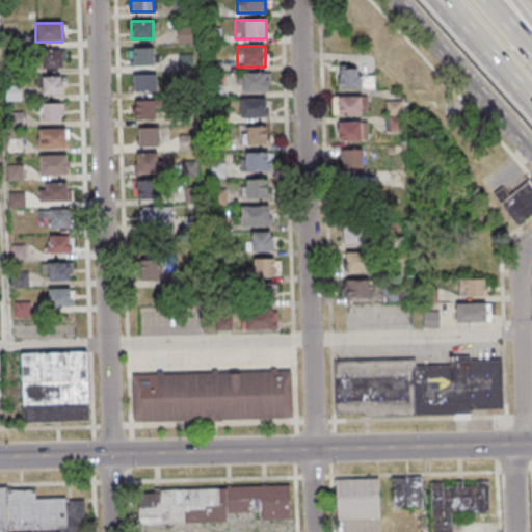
[(132,64),(154,64),(154,48),(132,48),(132,64)]
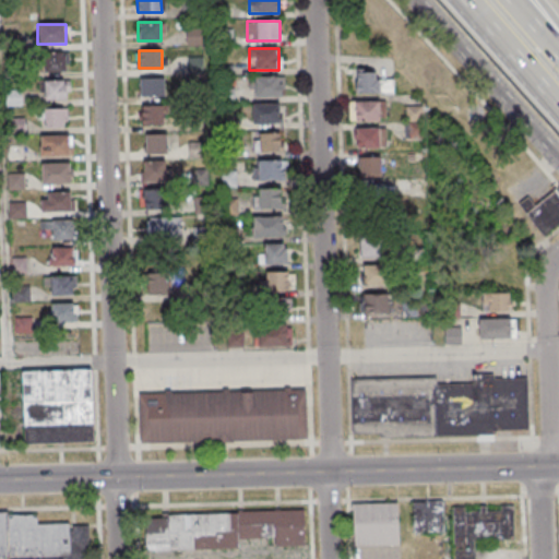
[(45,54),(45,71),(66,71),(66,54),(45,54)]
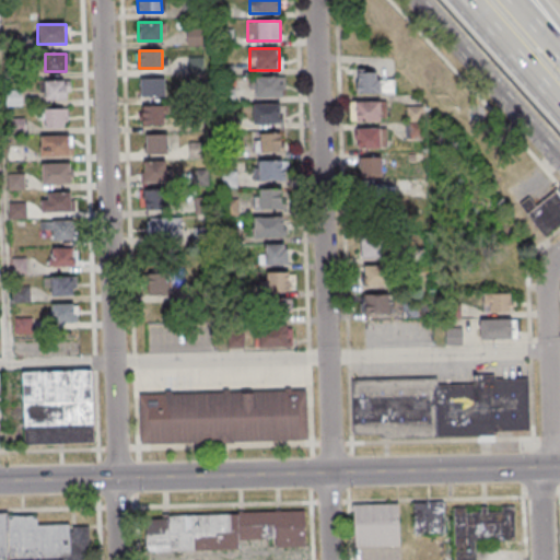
[(394,81),(378,81),(378,72),(357,72),(357,93),(394,93),(394,81)]
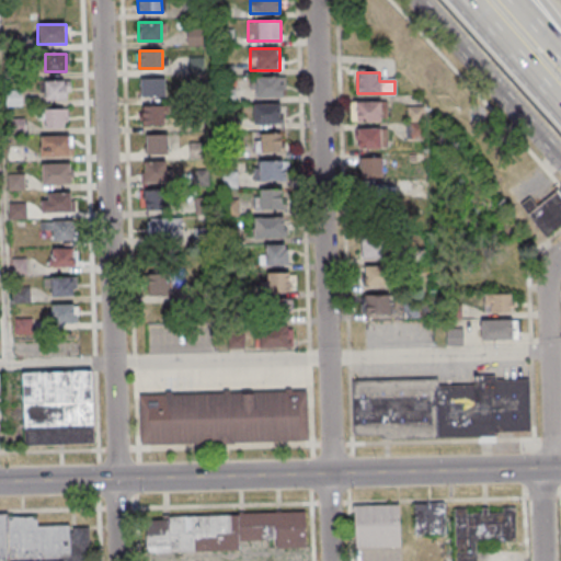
[(284,96),(284,77),(255,77),(255,96),(284,96)]
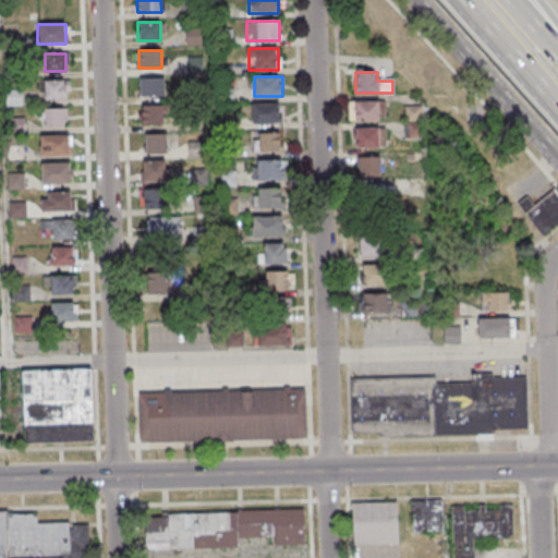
[(165,77),(138,77),(138,95),(165,95),(165,77)]
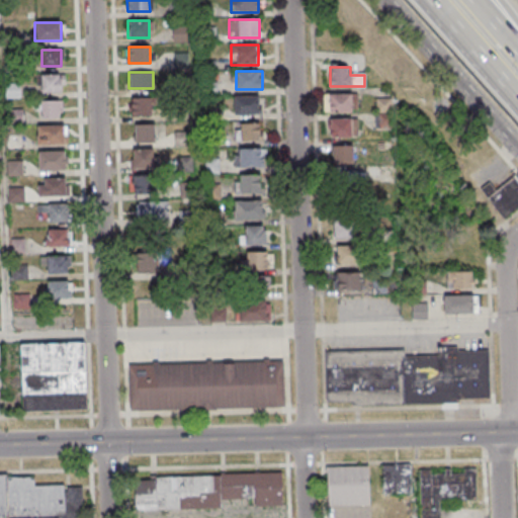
[(63,93),(63,75),(41,75),(41,93),(63,93)]
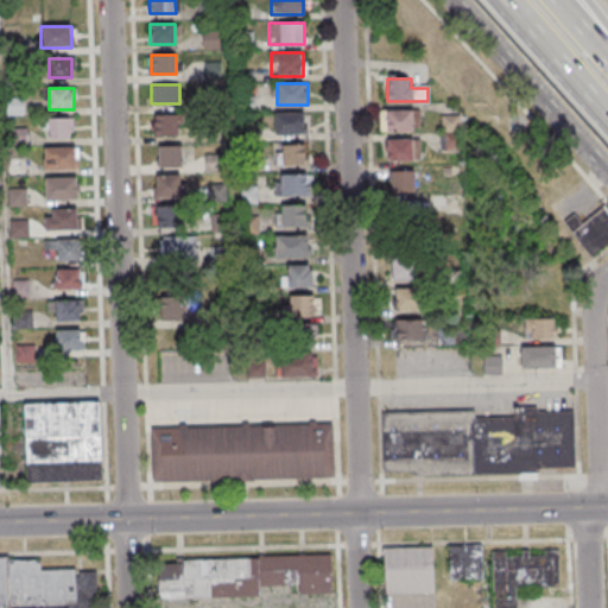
[(380,109),(380,131),(418,131),(418,109),(380,109)]
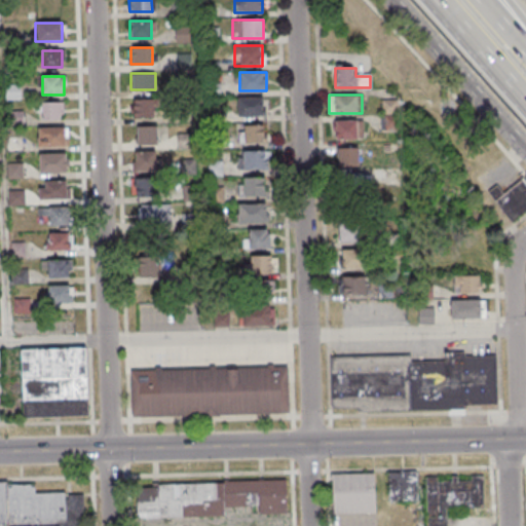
[(237,98),(237,116),(263,116),(263,98),(237,98)]
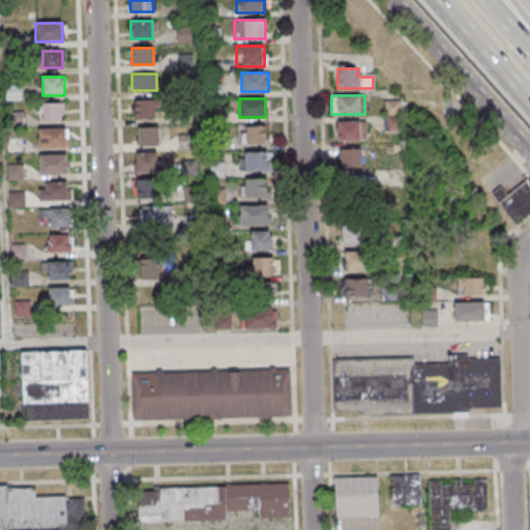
[(134,99),(134,117),(154,117),(154,99),(134,99)]
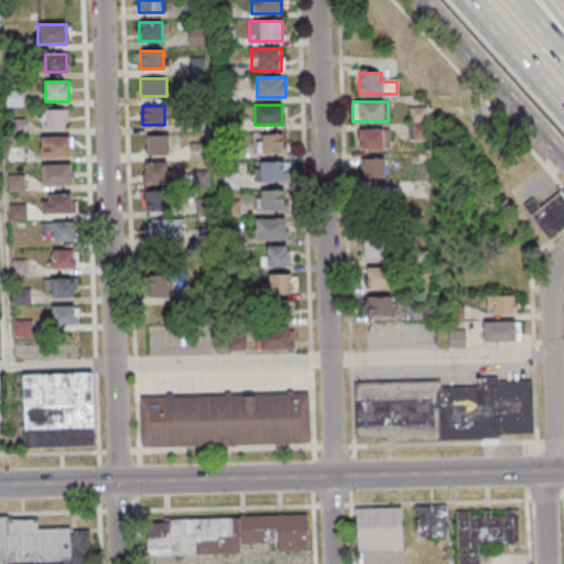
[(427,107),(411,107),(411,140),(427,140),(427,107)]
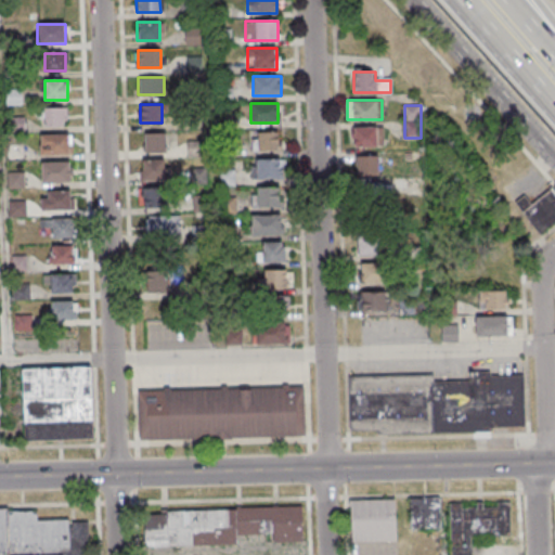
[(66,108),(41,108),(41,128),(66,128),(66,108)]
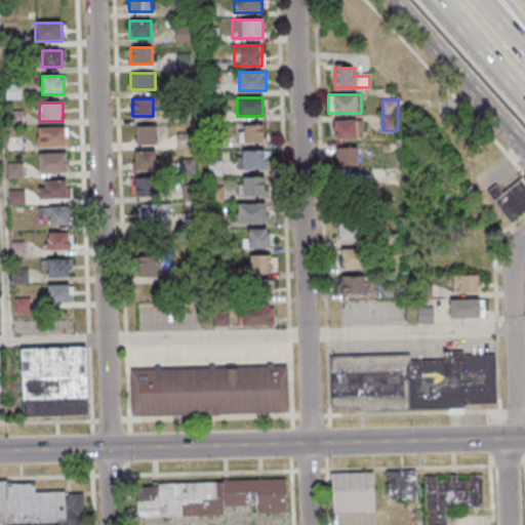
[(357,137),(357,120),(334,120),(334,137),(357,137)]
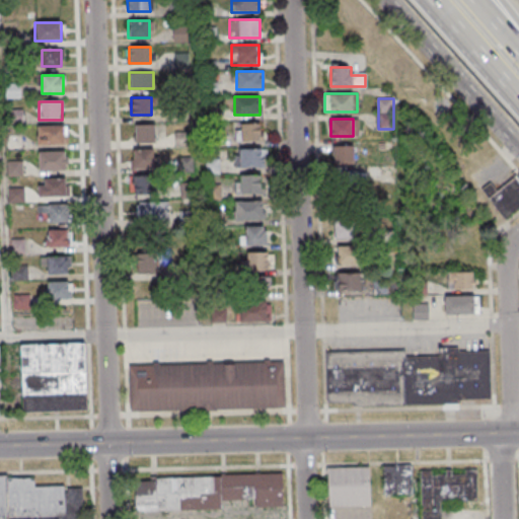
[(156,124),(134,124),(134,143),(156,143),(156,124)]
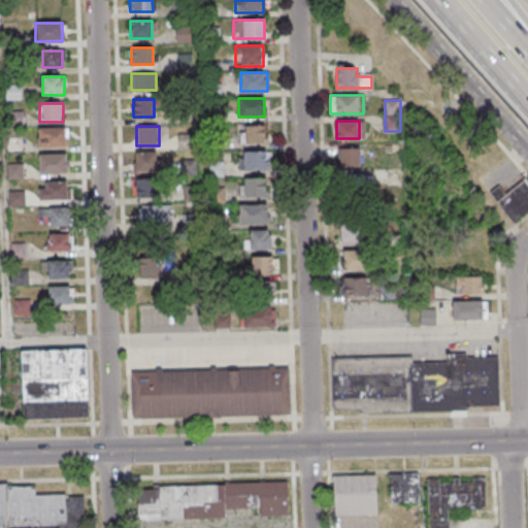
[(265,144),(265,126),(243,126),(243,144),(265,144)]
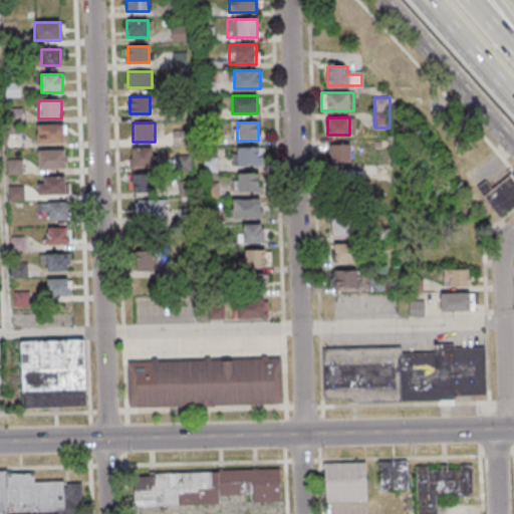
[(64,125),(36,125),(36,144),(64,144),(64,125)]
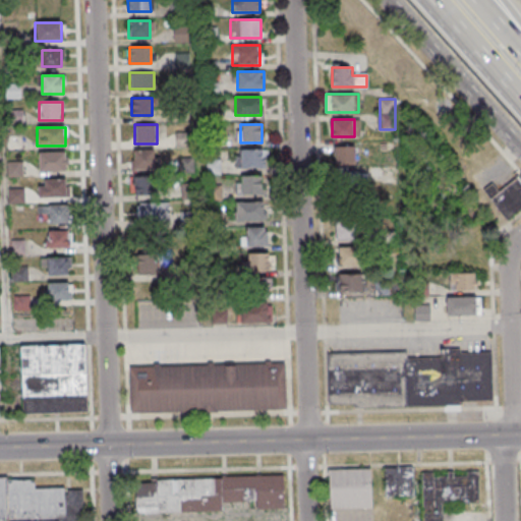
[(176,147),(190,147),(190,132),(176,132),(176,147)]
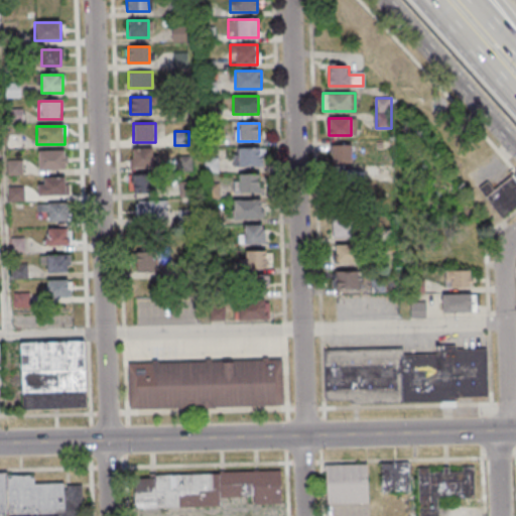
[(332,144),(332,164),(352,164),(352,144),(332,144)]
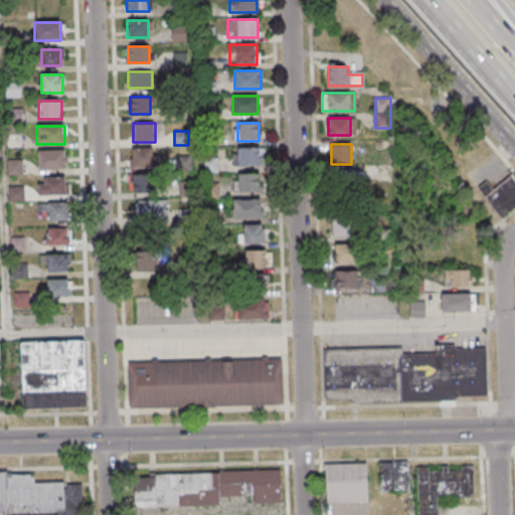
[(152,148),(130,148),(130,168),(153,167),(152,148)]
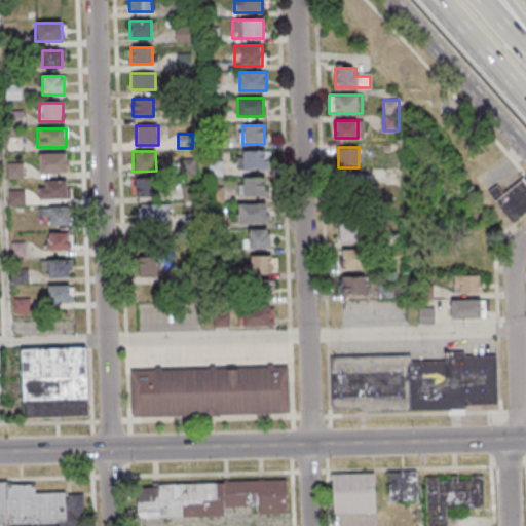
[(242,152),(242,171),(267,171),(267,152),(242,152)]
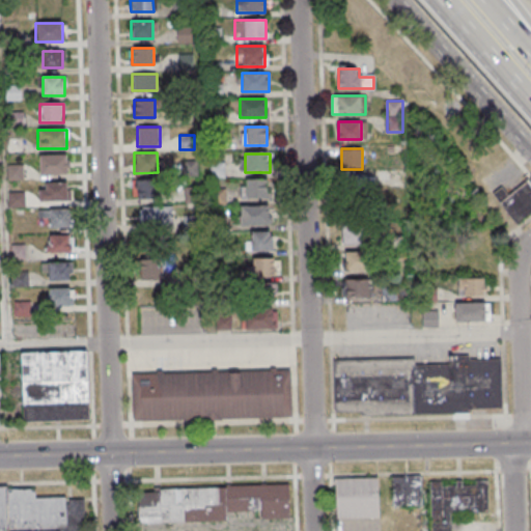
[(37,156),(37,175),(66,175),(66,156),(37,156)]
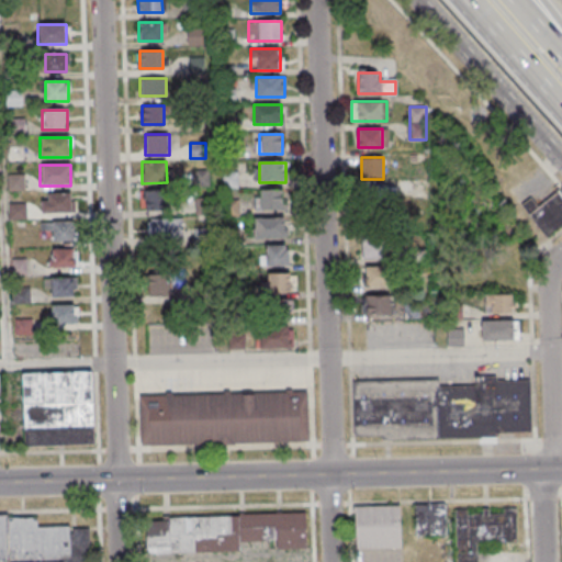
[(238,189),(238,172),(223,172),(223,189),(238,189)]
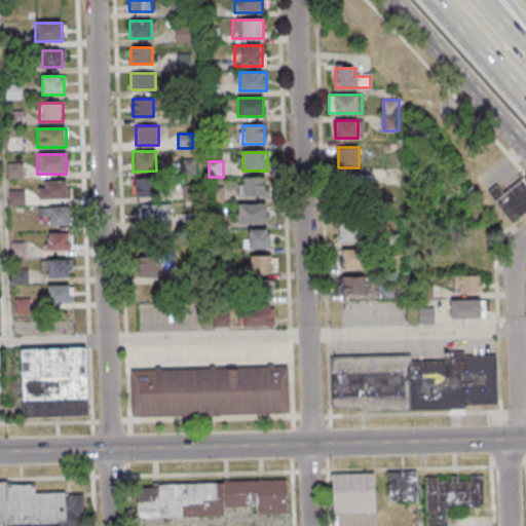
[(23,164),(8,164),(8,179),(23,179),(23,164)]
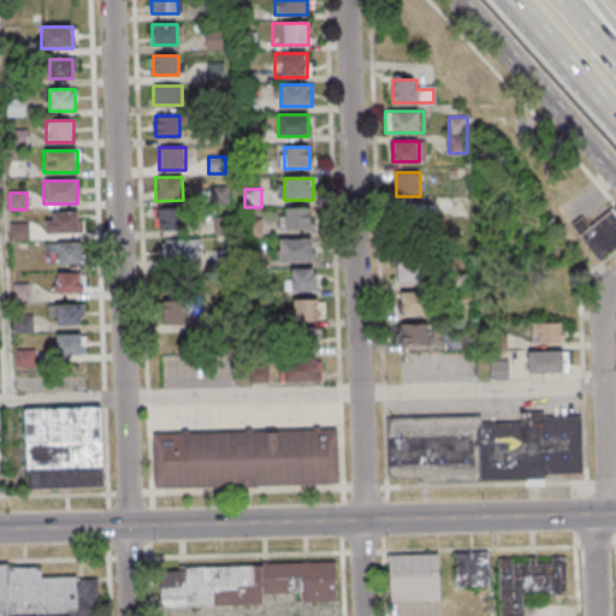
[(189,232),(189,209),(157,209),(157,232),(189,232)]
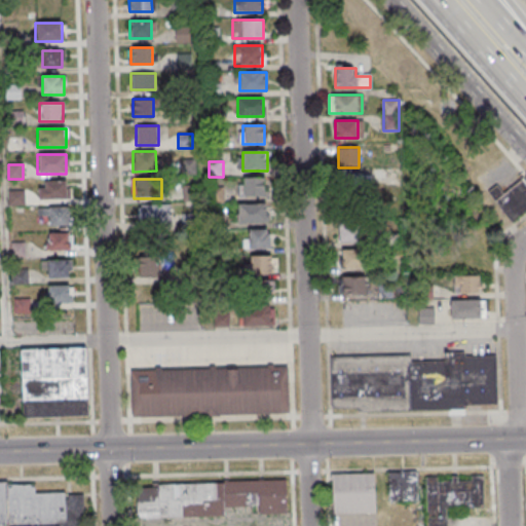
[(265,179),(240,179),(240,198),(265,198),(265,179)]
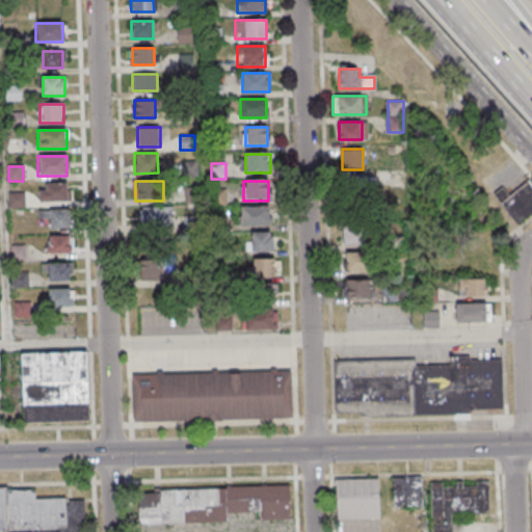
[(531,213),(531,182),(501,202),(515,224),(531,213)]
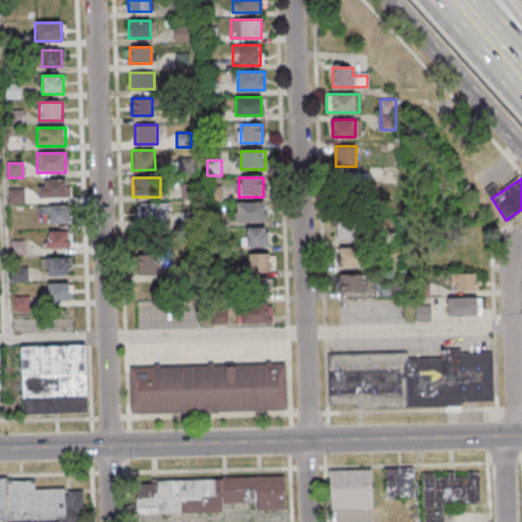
[(39,199),(66,199),(66,180),(39,180),(39,199)]
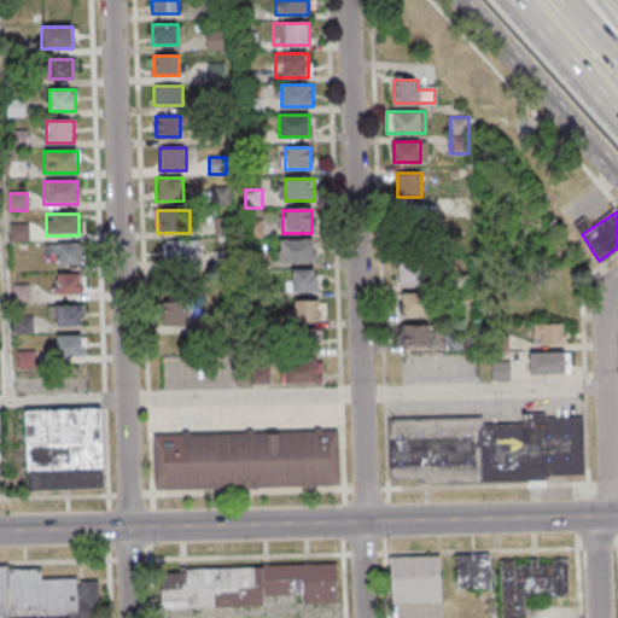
[(11,226),(11,243),(28,243),(28,226),(11,226)]
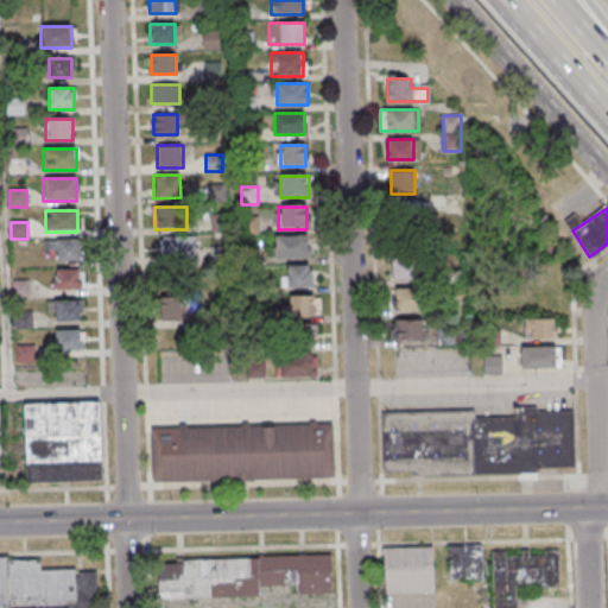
[(274,236),(274,258),(309,258),(309,236),(274,236)]
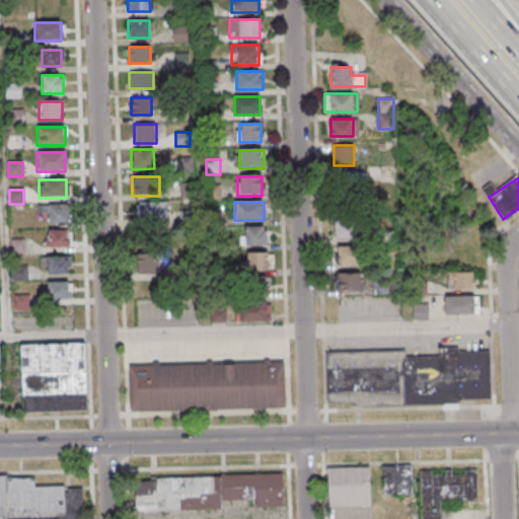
[(137,204),(137,223),(169,223),(169,204),(137,204)]
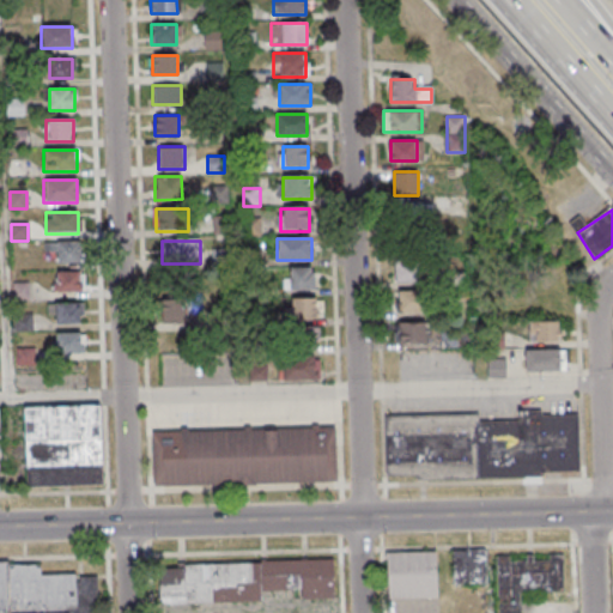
[(83,263),(83,243),(46,243),(46,263),(83,263)]
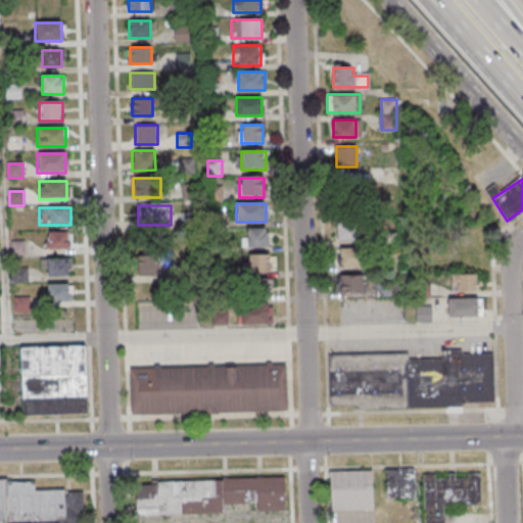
[(336,223),(336,242),(361,242),(361,223),(336,223)]
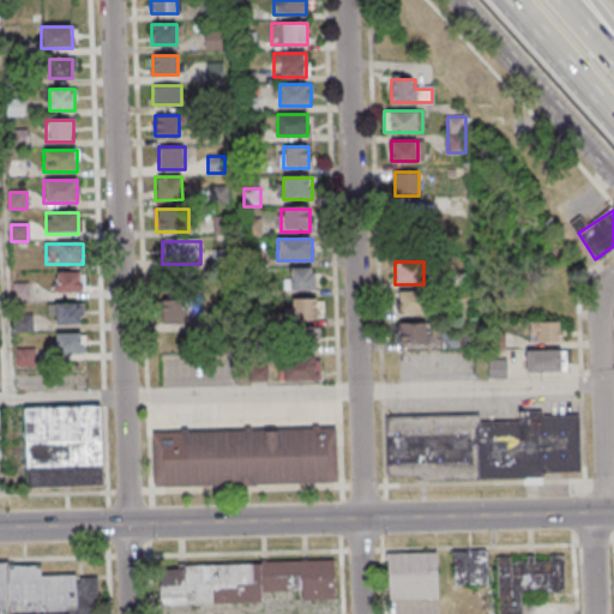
[(317,269),(287,269),(287,292),(317,292),(317,269)]
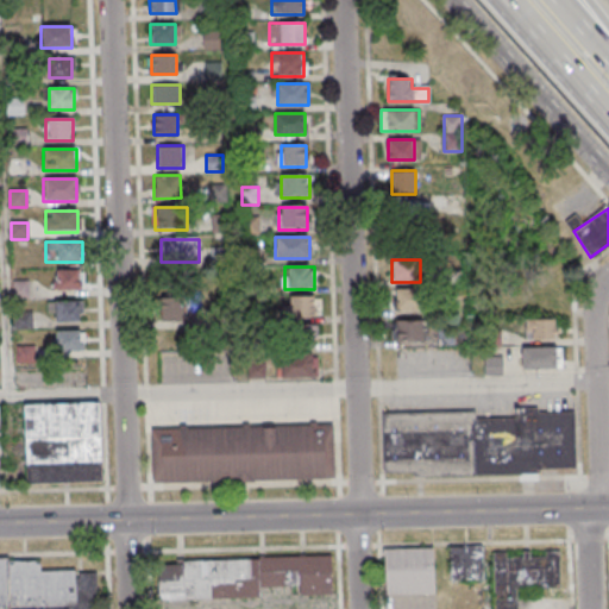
[(80,292),(80,271),(52,271),(52,292),(80,292)]
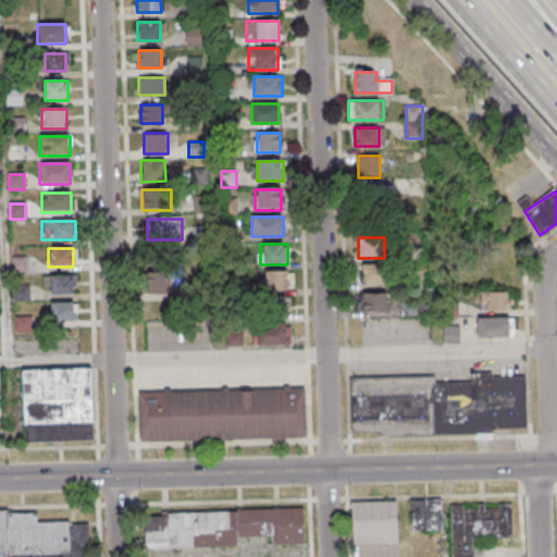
[(487,284),(512,284),(512,257),(487,257),(487,284)]
